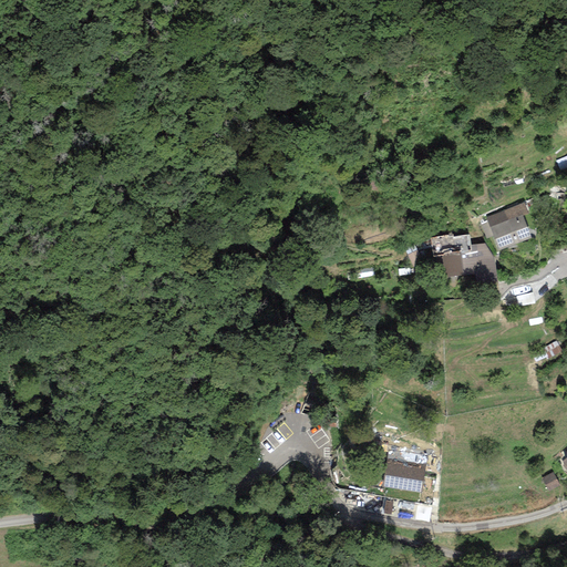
[(524,203),(486,216),(488,223),(481,225),(486,239),(494,237),(498,250),(532,239),(523,216),(528,214),(524,203)]
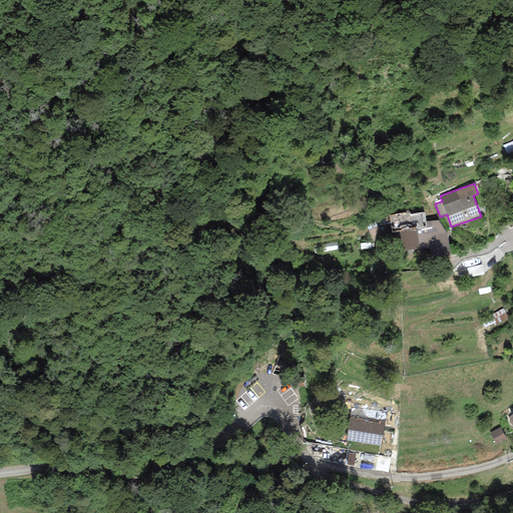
[(409,212),(390,214),(392,232),(401,231),(403,251),(420,249),(420,257),(450,253),(446,219),(426,222),(425,212),(410,214),(409,212)]
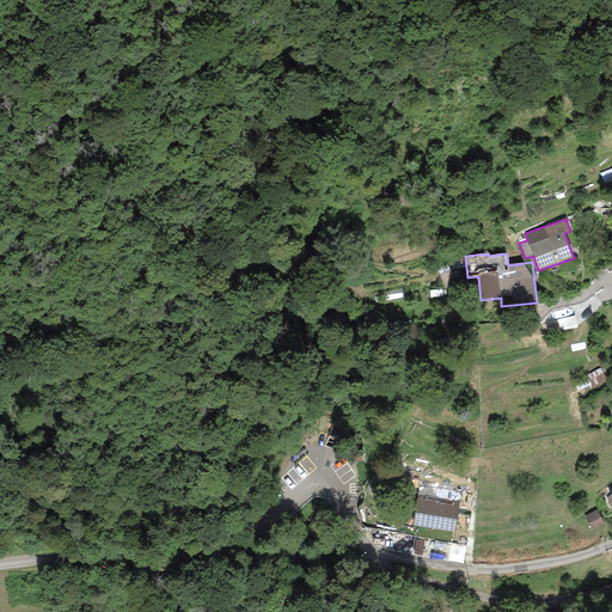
[(436,268),(445,288),(457,282),(447,263),(436,268)]
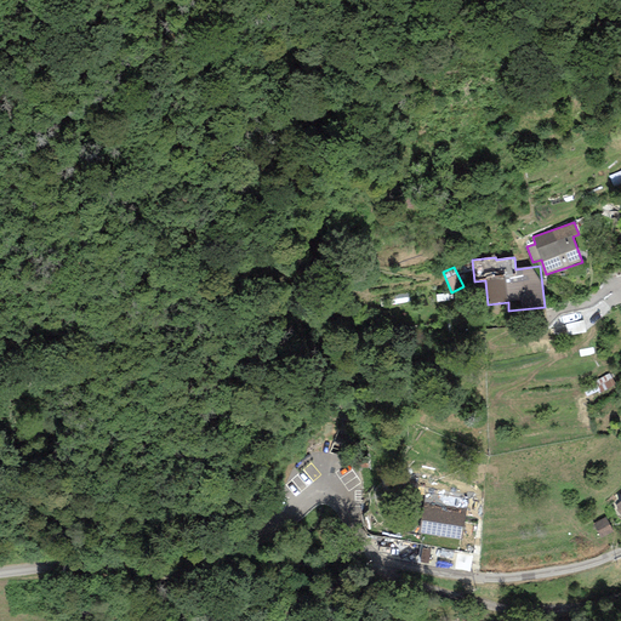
[(425,506),(420,534),(461,541),(466,513),(425,506)]
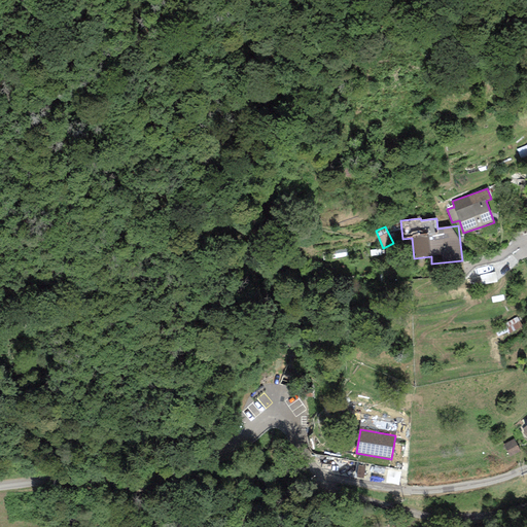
[(514,438),(503,444),(510,457),(521,451),(514,438)]
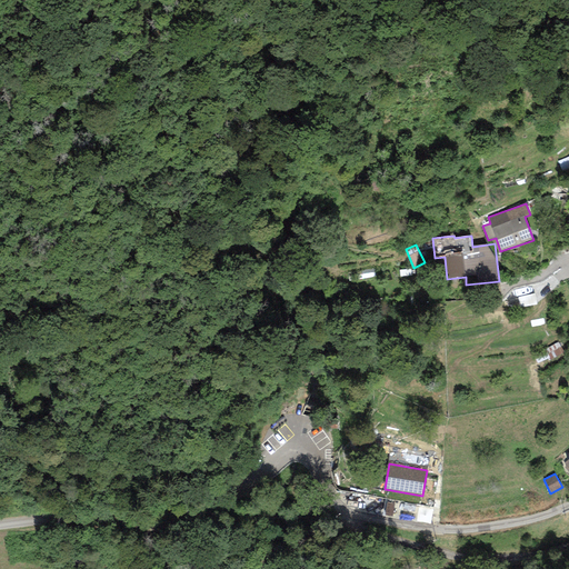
All buildings are outlined.
